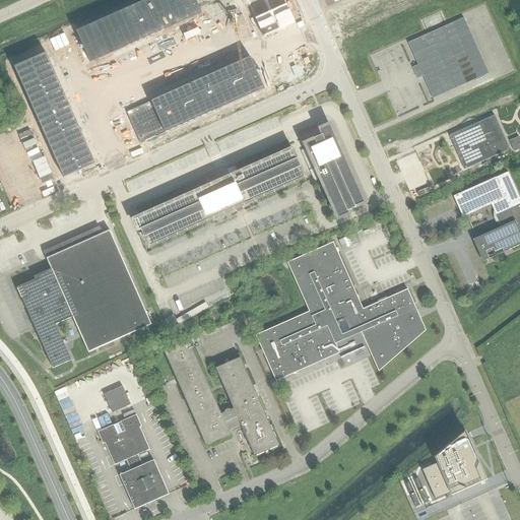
[(195,0),(144,0),(76,30),(89,62),(113,52),(155,34),(194,16),(201,12),(195,0)]
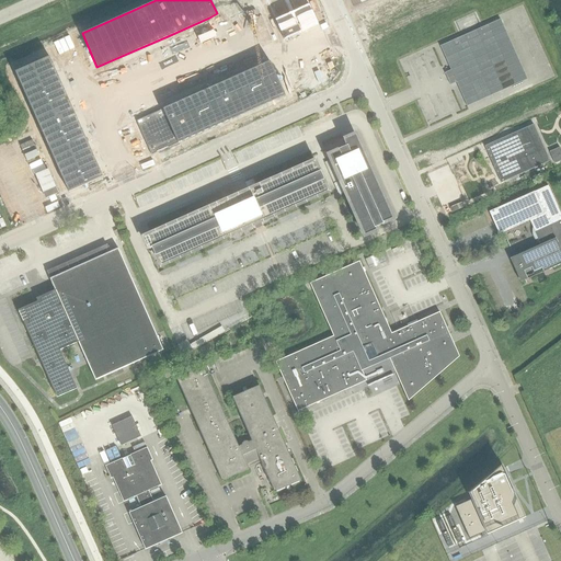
[(265,0),(282,35),(284,39),(318,24),(307,0),(265,0)]
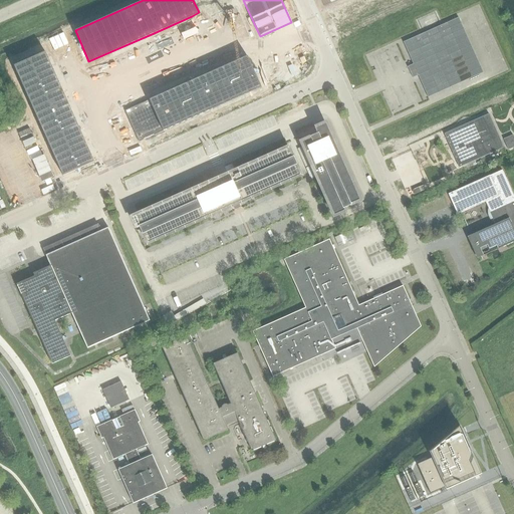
[(429,95),(486,73),(463,16),(406,39),(416,63),(411,65),(415,76),(421,74),(429,95)]
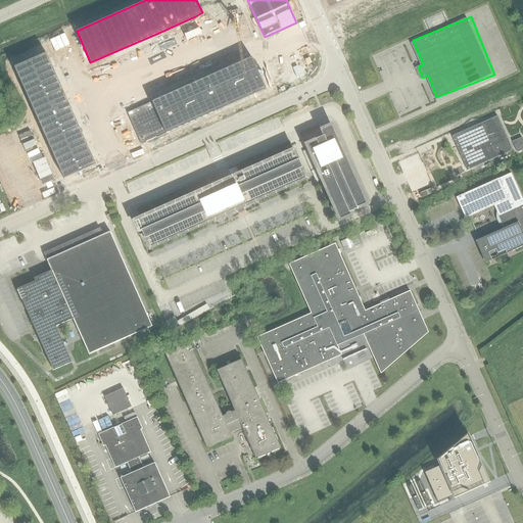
[(259,56),(273,86),(317,66),(312,54),(279,69),(271,51),(259,56)]
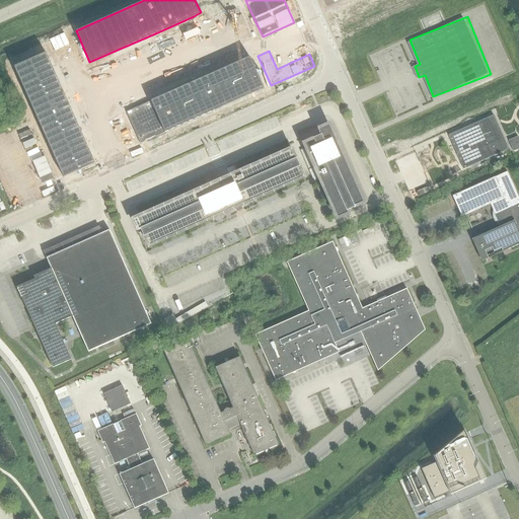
[(46,53),(14,67),(64,178),(95,164),(81,132),(64,95),(51,65),(46,53)]
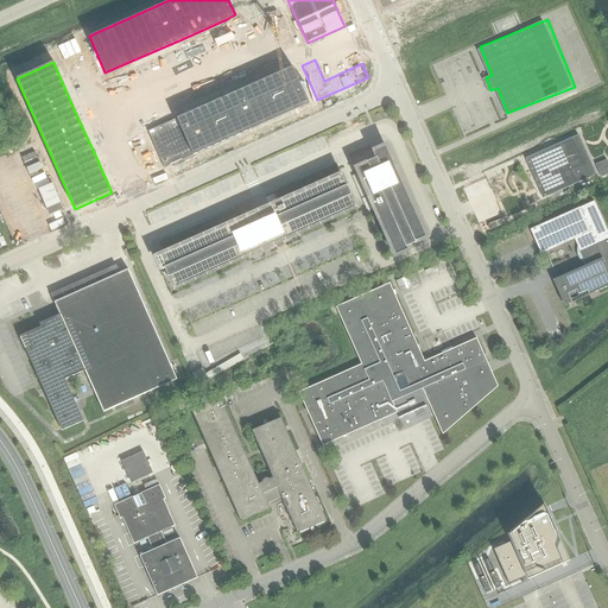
[(183,116),(176,120),(191,156),(233,138),(273,120),(309,105),(292,68),(239,93),(183,116)]
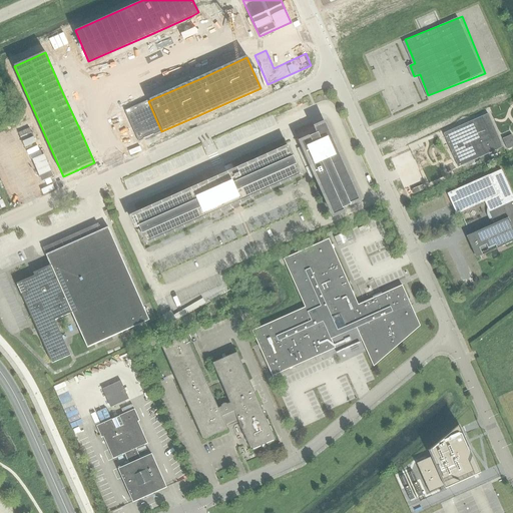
[(161,131),(148,101),(131,109),(126,111),(130,119),(132,123),(139,141),(161,131)]
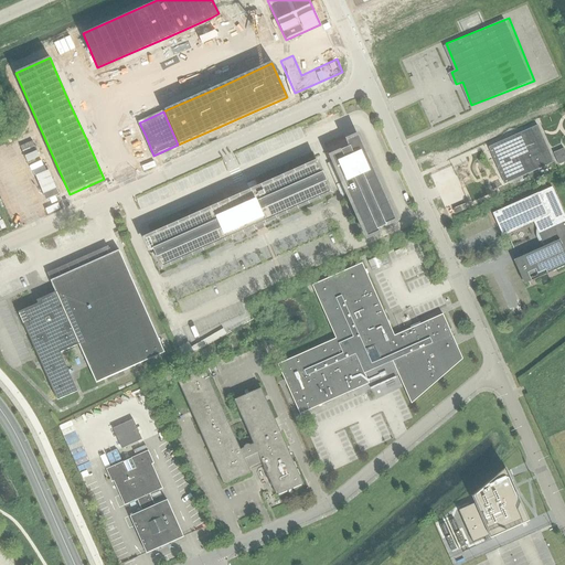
[(533,127),(531,128),(488,148),(504,184),(553,162),(536,126),(533,127)]
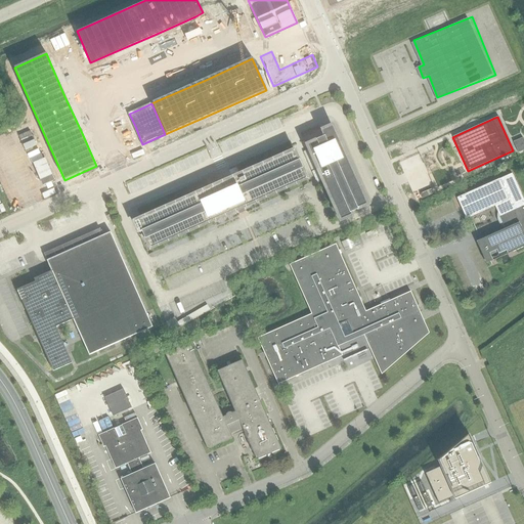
[(356,209),(366,205),(332,126),(320,131),(323,137),(317,140),(306,145),(340,220),(351,215),(350,212),(355,209),(356,209)]
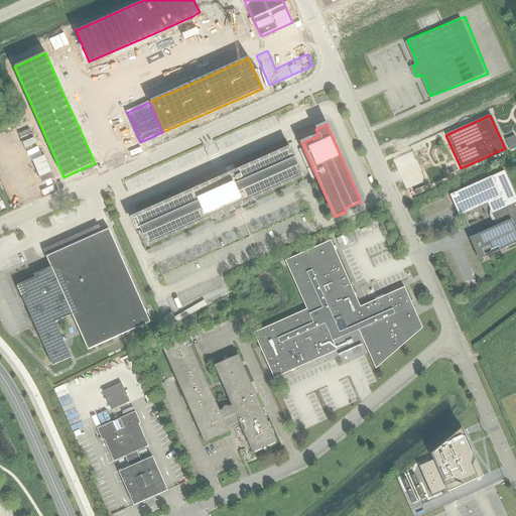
[(515,139),(514,136),(505,140),(510,151),(515,147),(515,139)]
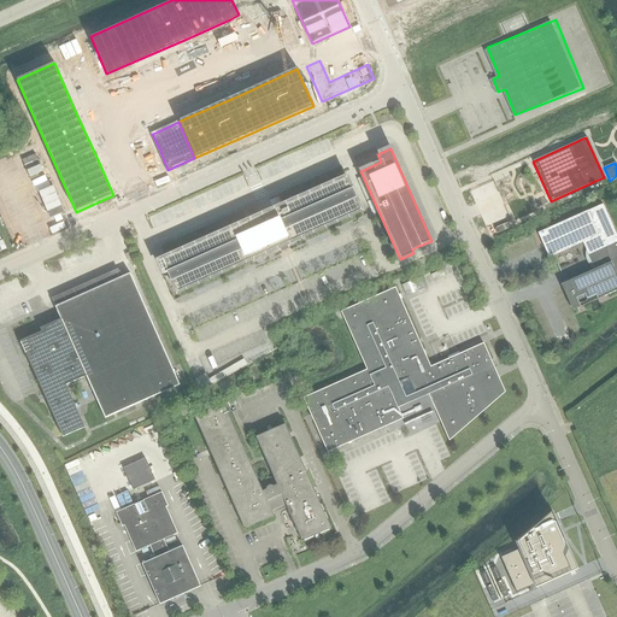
[(366,201),(374,199),(363,176),(357,180),(366,201)]
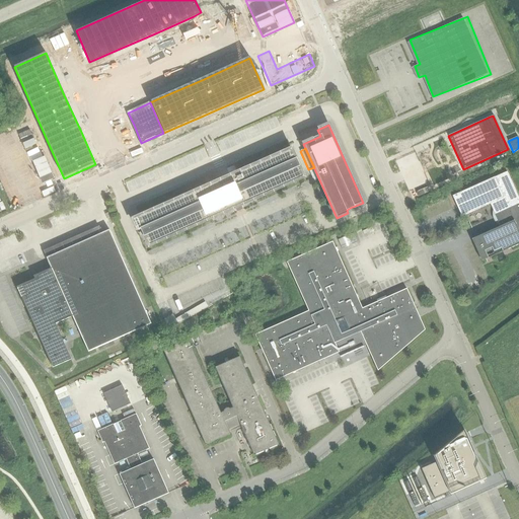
[(148,246),(234,208),(235,210),(238,209),(241,208),(240,205),(303,177),(298,166),(295,160),(291,149),(229,176),(231,179),(229,180),(229,179),(228,179),(228,178),(227,178),(226,178),(225,178),(225,179),(224,179),(223,180),(223,181),(223,182),(208,189),(207,187),(133,219),(138,231),(141,229),(148,246)]
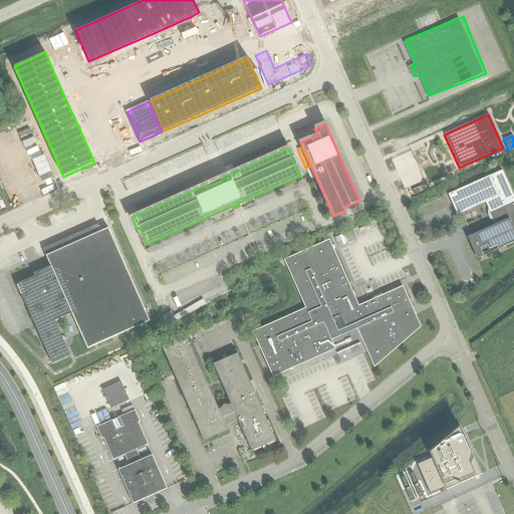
[(227,173),(234,170),(232,164),(224,167),(227,173)]
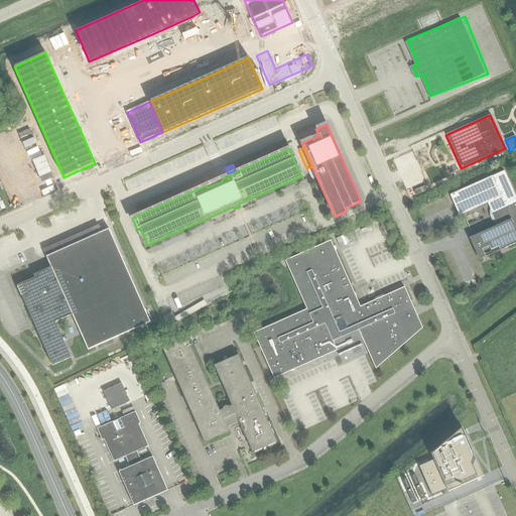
[(490,210),(497,226),(473,236),(473,235),(472,235),(473,237),(469,238),(479,260),(482,258),(484,261),(483,258),(515,243),(515,199),(503,170),(449,195),(459,216),(489,203),(491,209),(490,210)]
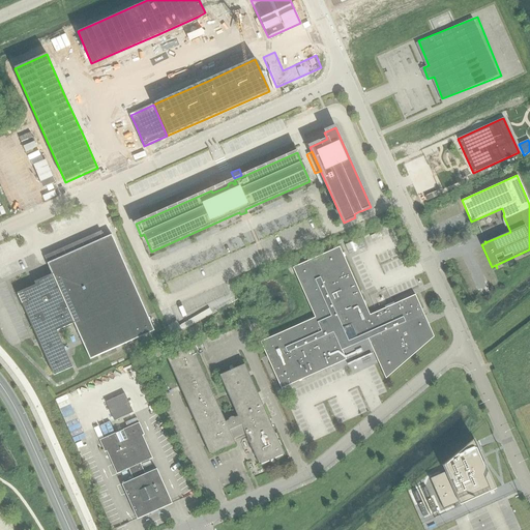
[(436,192),(425,196),(428,201),(438,196),(436,192)]
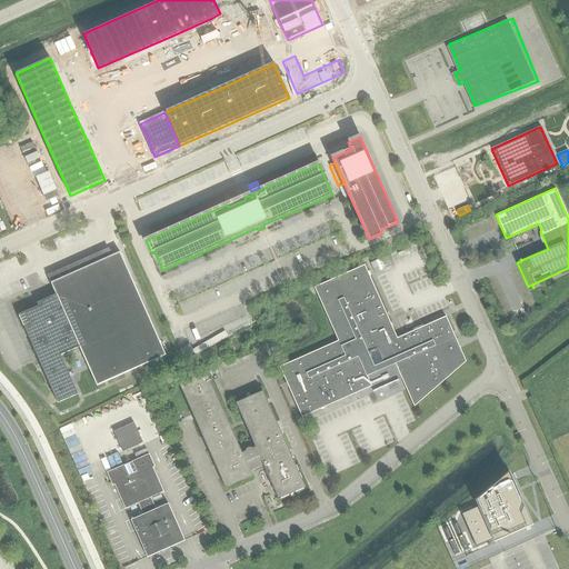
[(413,231),(405,235),(408,242),(417,238),(413,231)]
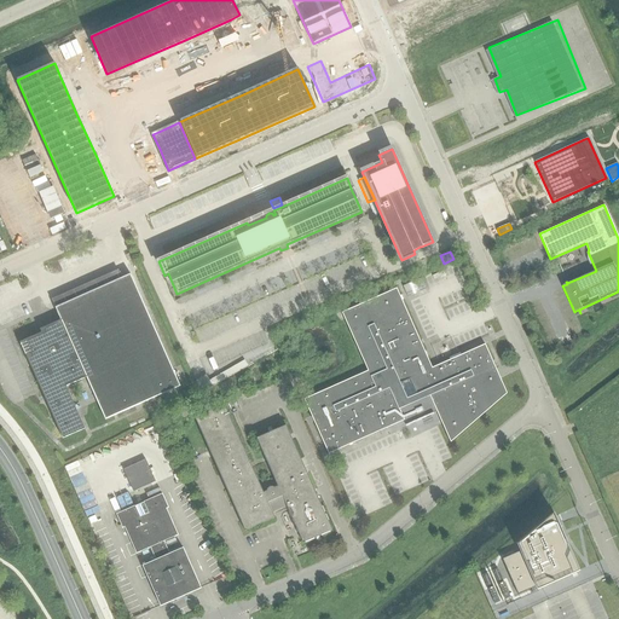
[(84,429),(65,387),(86,377),(104,420),(180,387),(129,275),(121,278),(117,270),(51,300),(61,320),(40,329),(41,333),(19,342),(62,439),(84,429)]
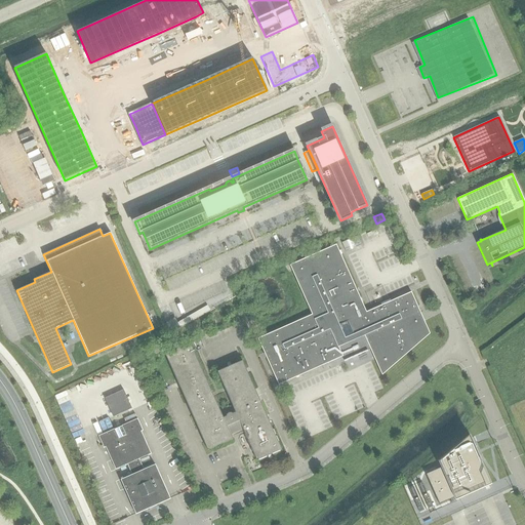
[(346,252),(356,247),(352,238),(341,243),(346,252)]
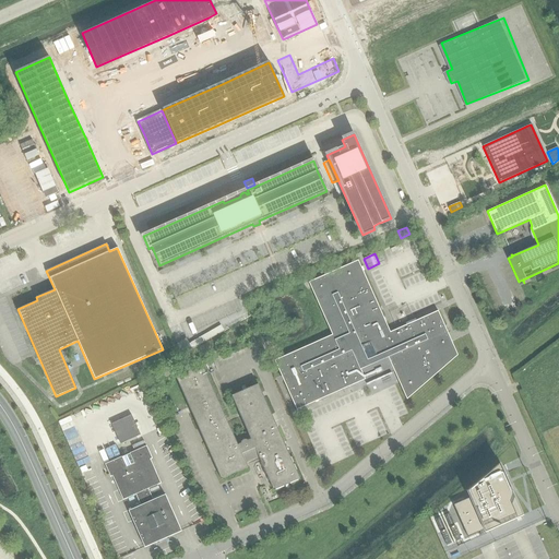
[(451,342),(438,311),(390,332),(358,261),(308,283),(332,335),(274,360),(296,409),(364,380),(366,385),(394,372),(406,400),(458,356),(451,342)]
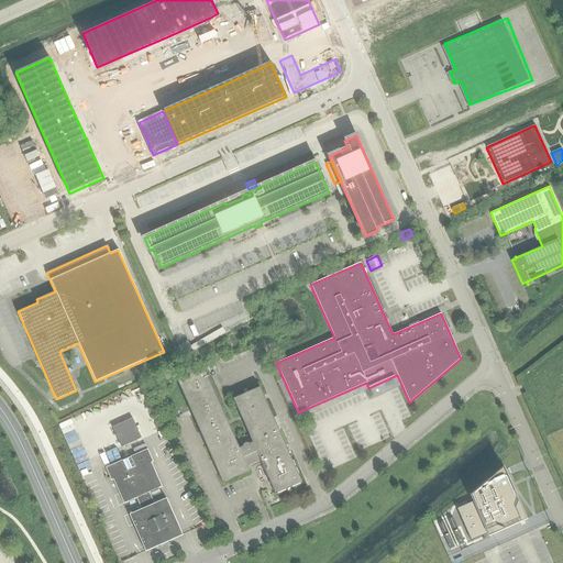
[(177,346),(184,357),(194,352),(190,346),(187,341),(177,346)]
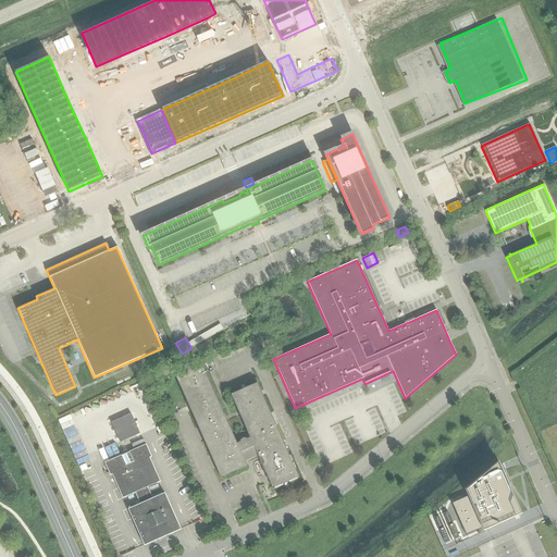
[(236,443),(201,364),(196,367),(175,376),(220,478),(246,466),(243,459),(256,453),(272,489),(298,478),(257,383),(230,395),(249,437),(246,438),(245,438),(244,438),(243,438),(242,438),(240,440),(239,441),(239,442),(236,443)]
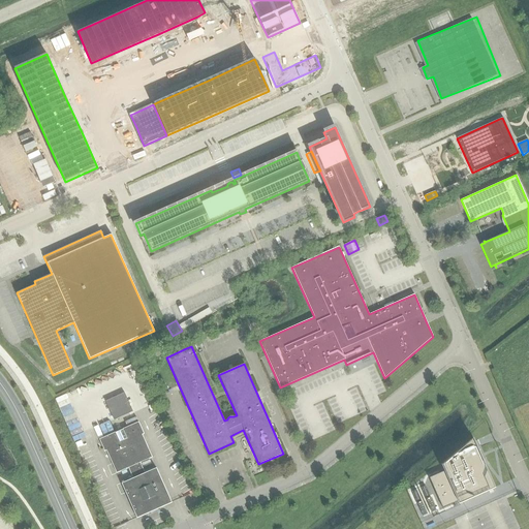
[(135,389),(126,393),(133,410),(143,407),(135,389)]
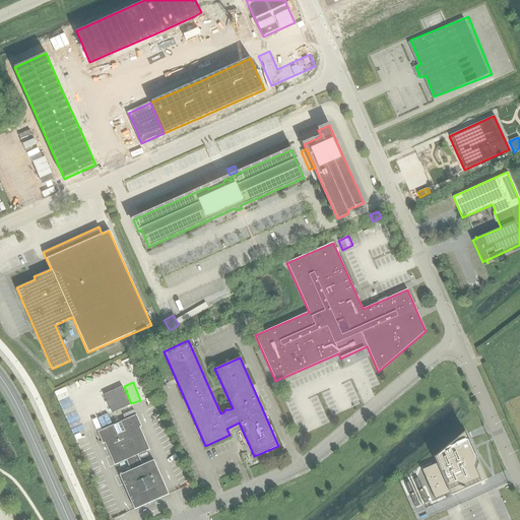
[(130,404),(122,386),(104,394),(112,412),(130,404)]
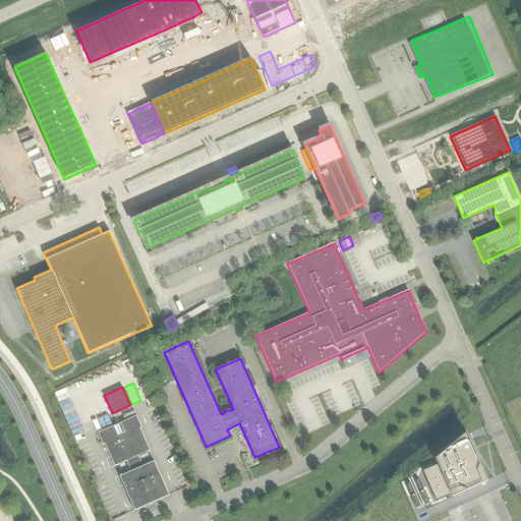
[(169,496),(154,461),(142,466),(137,456),(150,451),(139,428),(141,427),(136,415),(98,432),(103,445),(105,444),(114,466),(126,461),(130,471),(127,473),(119,476),(134,510),(169,496)]
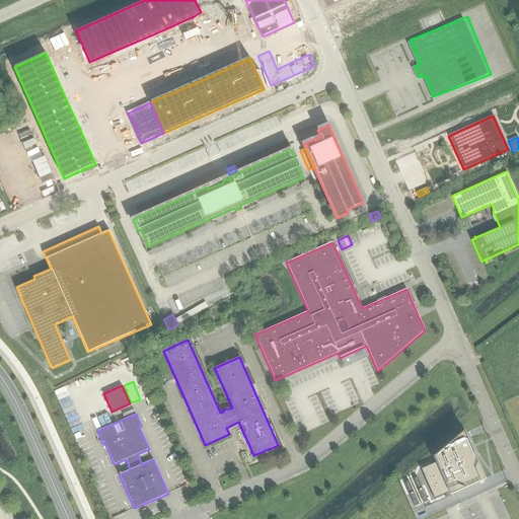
[(436,462),(421,468),(432,494),(434,499),(449,492),(450,494),(486,478),(470,445),(463,430),(433,456),(436,462)]
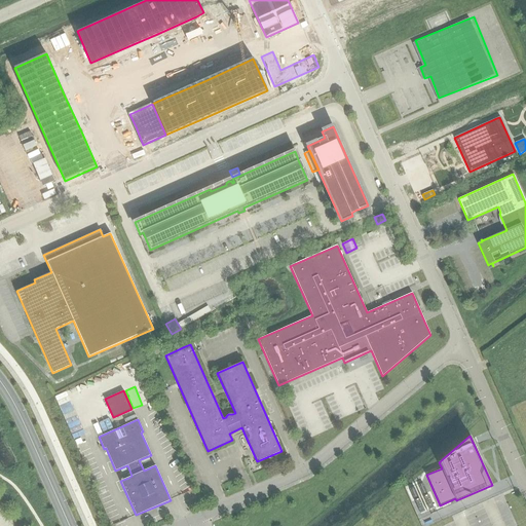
[(429,511),(434,509),(422,483),(418,485),(429,511)]
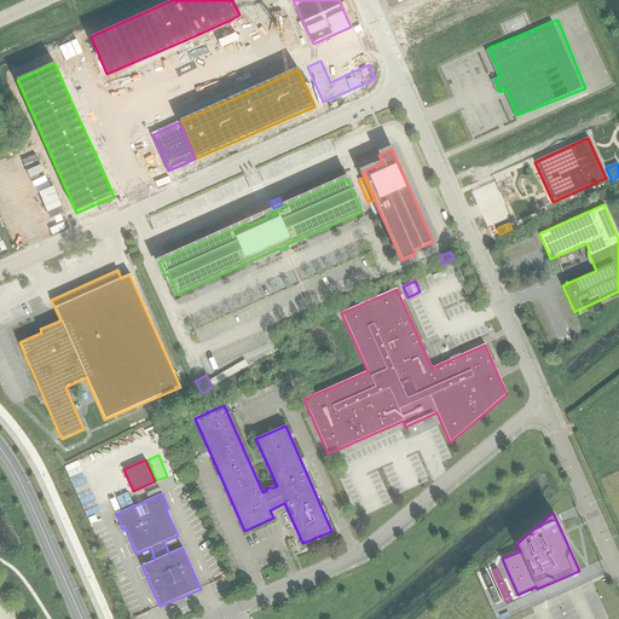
[(482,574),(496,605),(502,602),(487,572),(482,574)]
